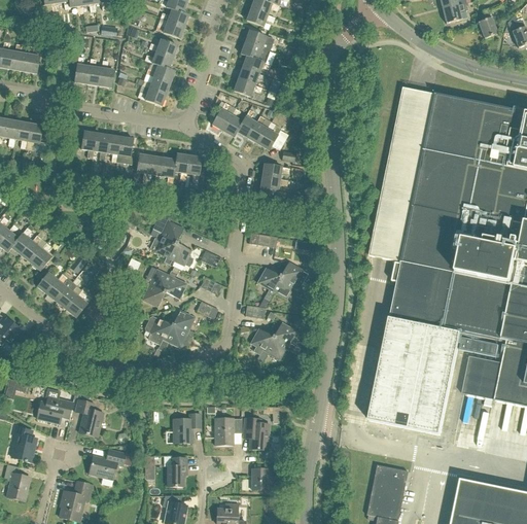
[(58,9),(57,2),(57,0),(43,0),(44,4),(51,3),(53,10),(58,9)]
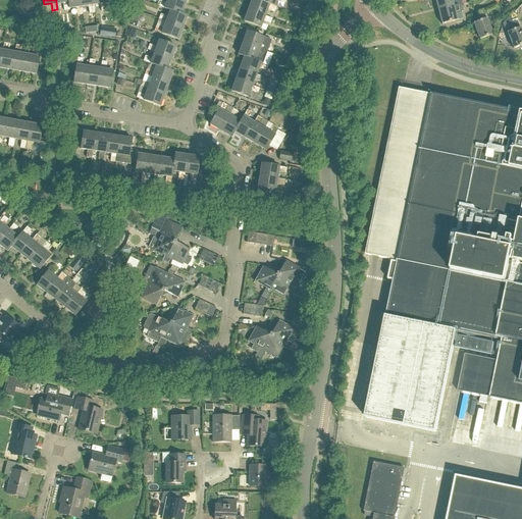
[(69,6),(68,0),(56,0),(56,2),(63,1),(64,8),(69,8),(69,6)]
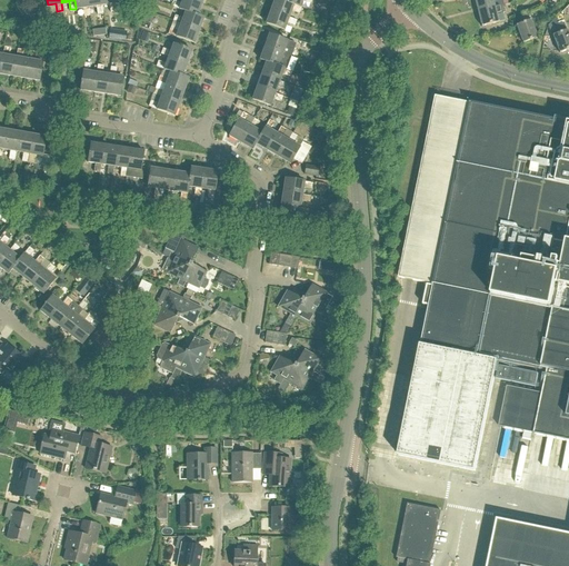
[(89,6),(88,0),(75,0),(76,7),(82,6),(83,15),(90,13),(89,6)]
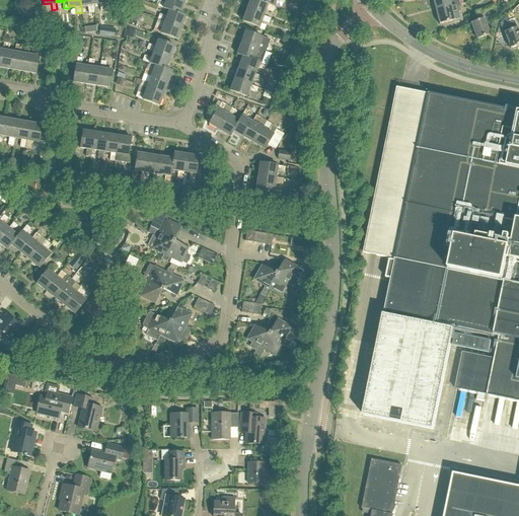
[(92,3),(93,3),(93,0),(80,0),(81,5),(87,4),(88,11),(94,10),(92,3)]
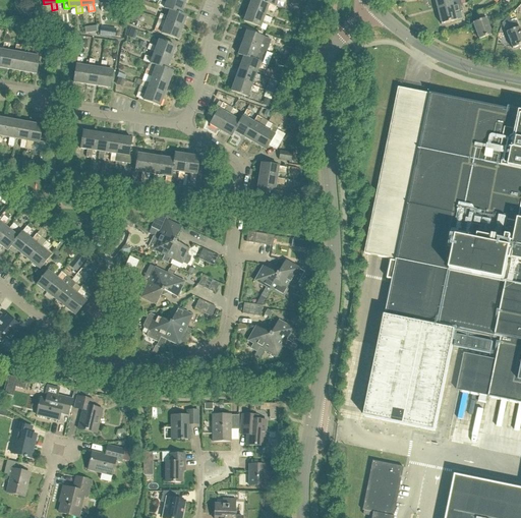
[(94,0),(94,3),(100,2),(101,9),(106,9),(105,1),(106,1),(106,0),(94,0)]
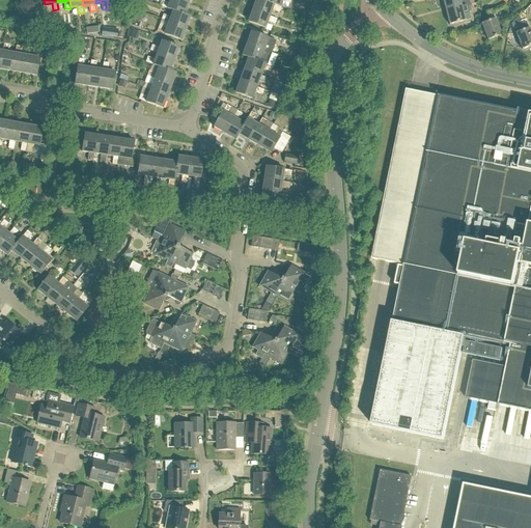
[(185,12),(189,1),(186,0),(169,0),(169,1),(167,0),(161,0),(160,3),(166,5),(166,6),(173,8),(185,12)]
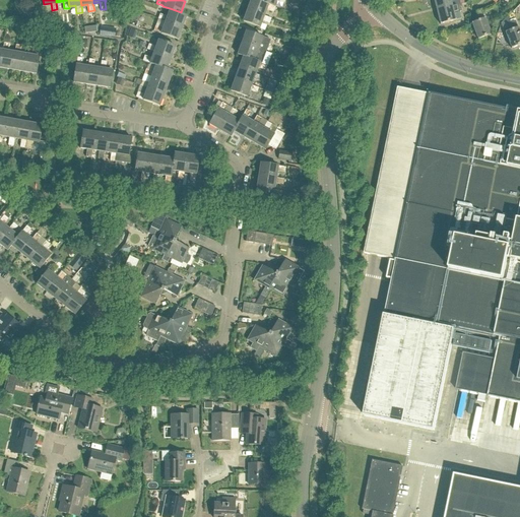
[(250,0),(248,7),(264,13),(267,7),(274,10),(276,5),(274,4),(263,0),(250,0)]
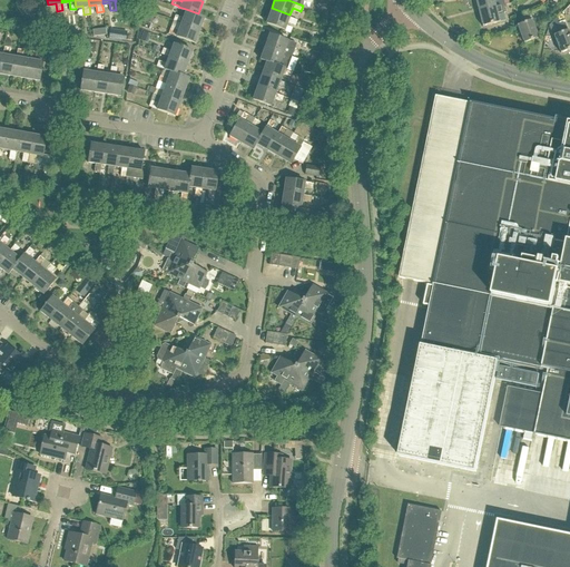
[(477,0),(479,9),(504,2),(503,0),(477,0)]
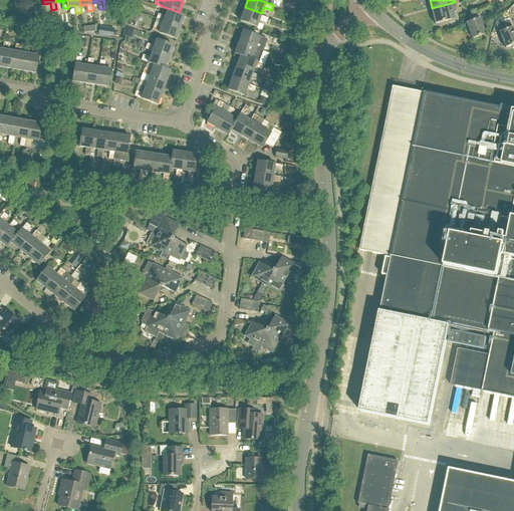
[(455,2),(432,8),(436,22),(451,18),(449,11),(456,9),(455,2)]
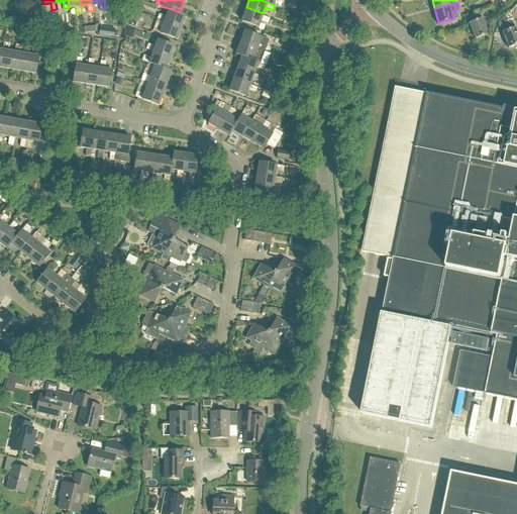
[(270,16),(263,13),(246,7),(241,19),(259,25),(261,19),(268,21),(270,16)]
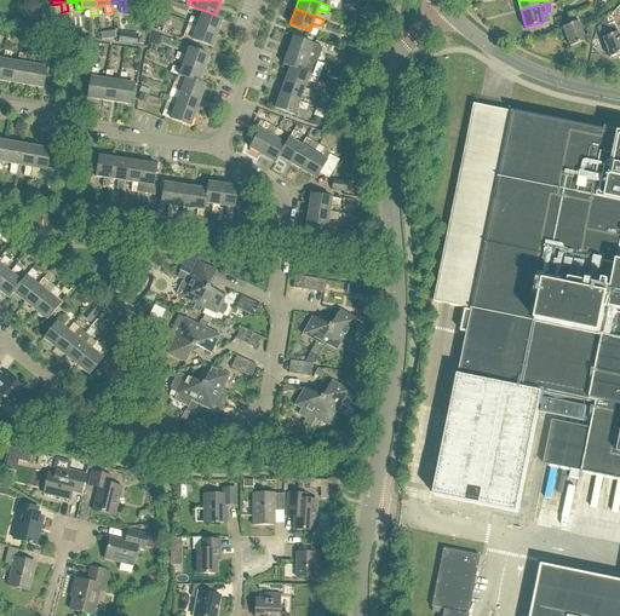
[(578,19),(574,9),(568,11),(572,22),(562,24),(569,44),(585,38),(578,18),(578,19)]
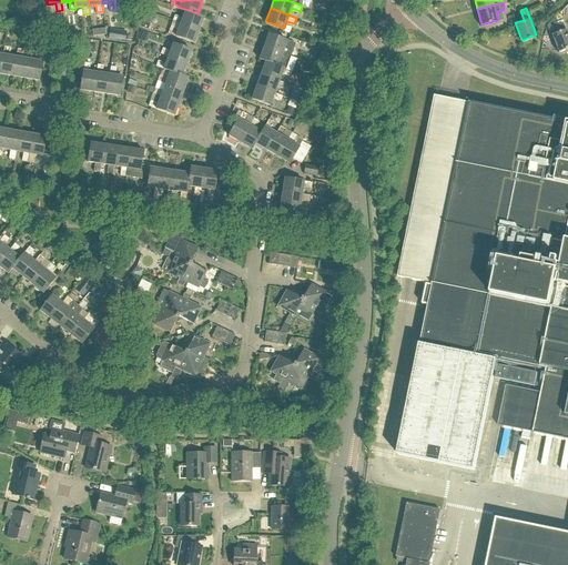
[(203,16),(198,13),(185,9),(182,16),(174,13),(172,19),(181,21),(199,29),(203,16)]
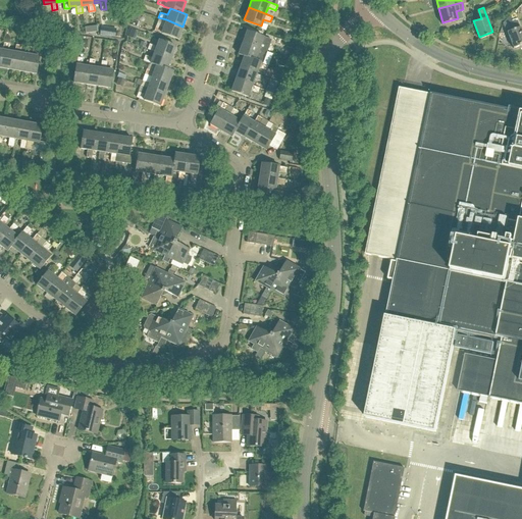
[(519,26),(516,17),(512,18),(514,28),(507,31),(513,46),(521,42),(521,31),(520,26),(519,26)]
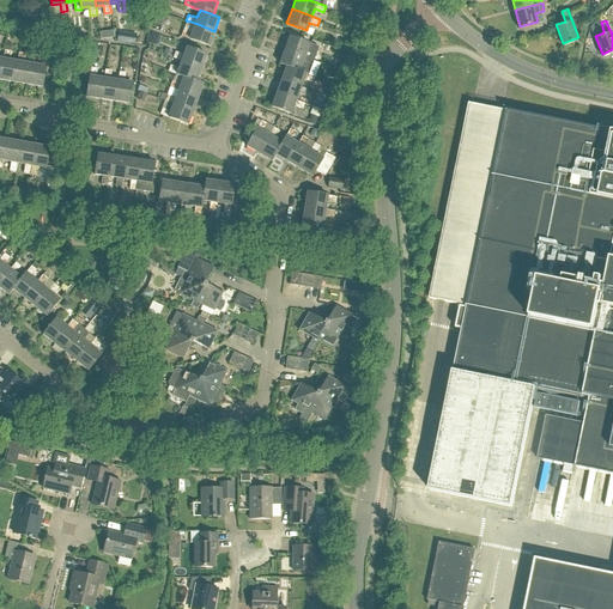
[(210,44),(214,31),(195,23),(192,30),(183,28),(181,34),(189,36),(189,37),(210,44)]
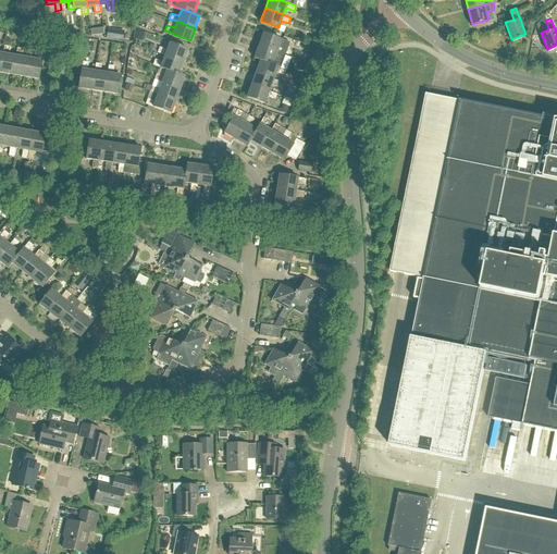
[(111,27),(110,35),(126,37),(126,28),(111,27)]
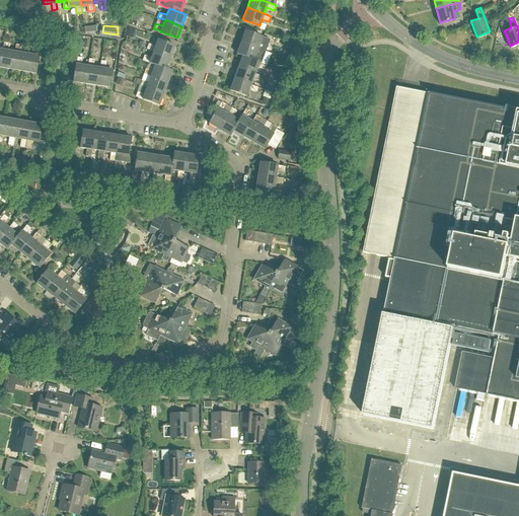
[(246,29),(241,41),(258,47),(266,50),(268,43),(270,38),(246,29)]
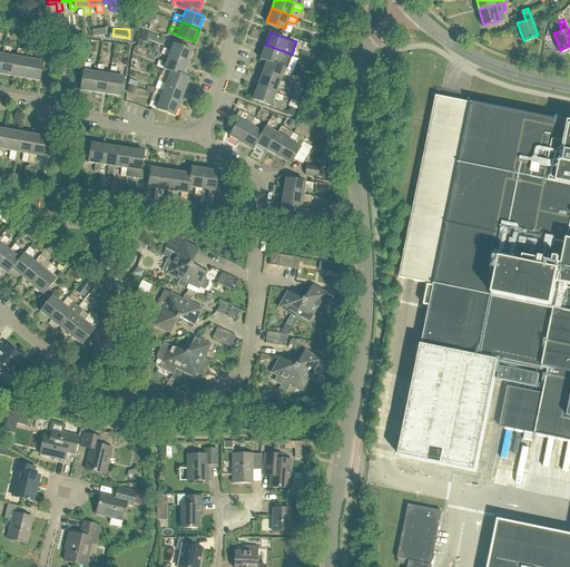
[(43,47),(45,38),(36,37),(35,45),(43,47)]
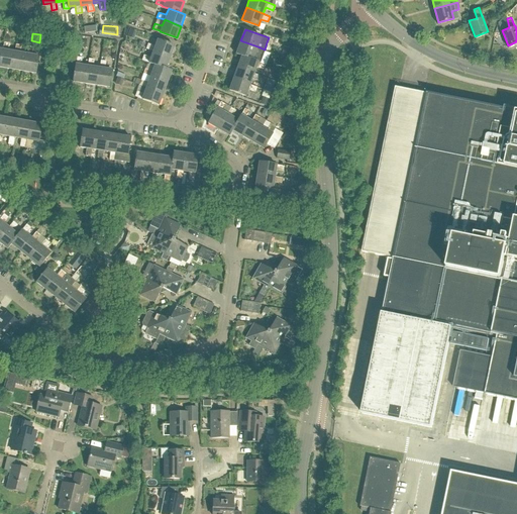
[(153,49),(170,56),(174,44),(158,38),(156,44),(148,41),(146,47),(153,49)]
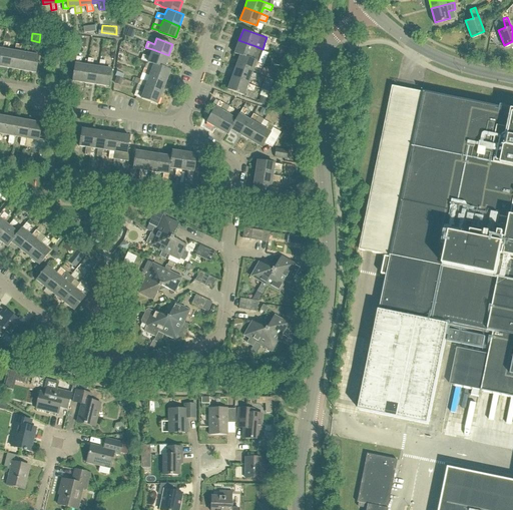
[(4,40),(0,62),(0,64),(12,67),(15,49),(8,48),(9,41),(4,40)]
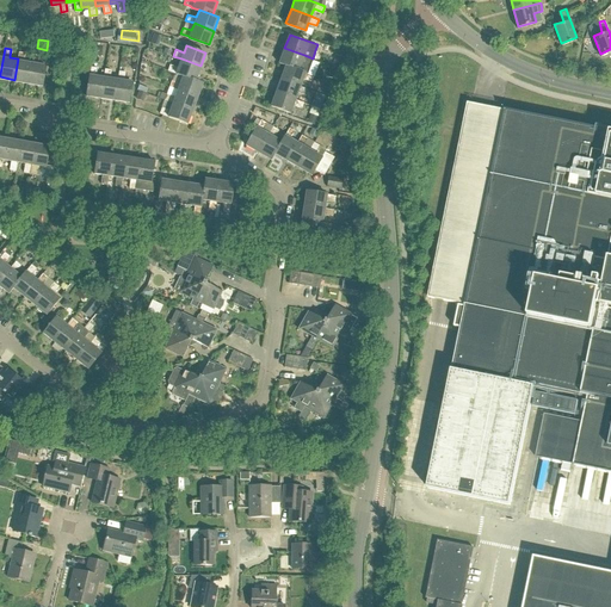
[(284,48),(279,61),(287,63),(291,66),(298,68),(308,72),(310,64),(313,59),(304,55),(284,48)]
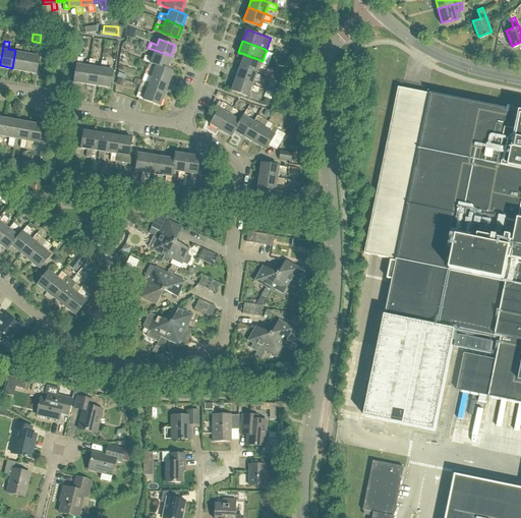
[(24,70),(27,53),(20,51),(21,44),(16,43),(15,50),(12,68),(24,70)]
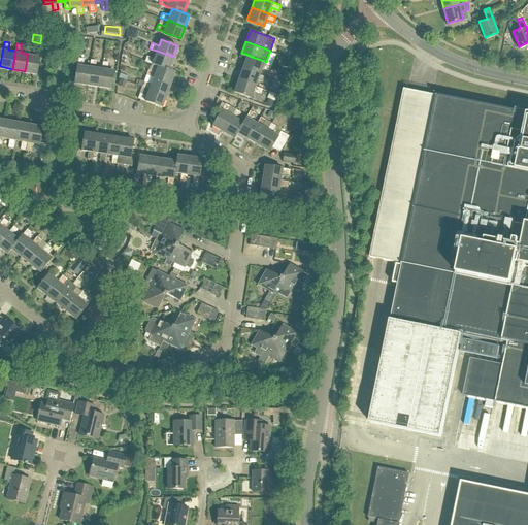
[(28,54),(25,71),(37,73),(40,56),(33,55),(35,46),(29,45),(28,54)]
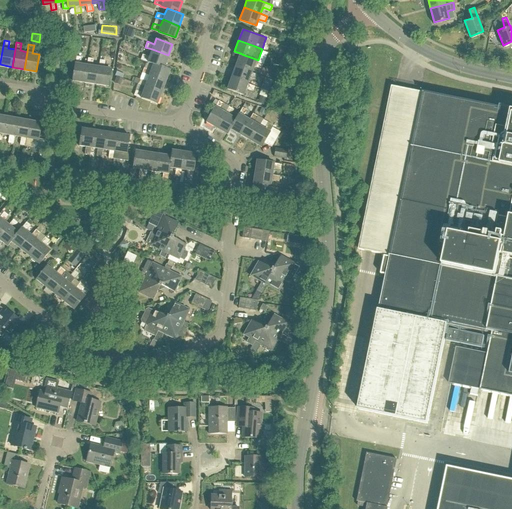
[(277,54),(284,56),(287,47),(281,45),(277,54)]
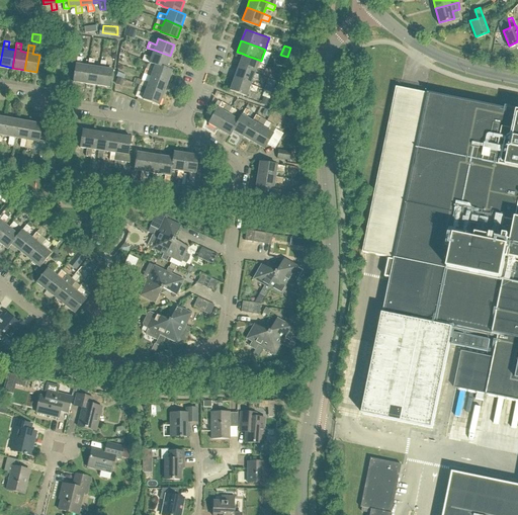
[(166,67),(170,56),(154,50),(152,56),(144,54),(143,59),(150,61),(150,62),(156,64),(166,67)]
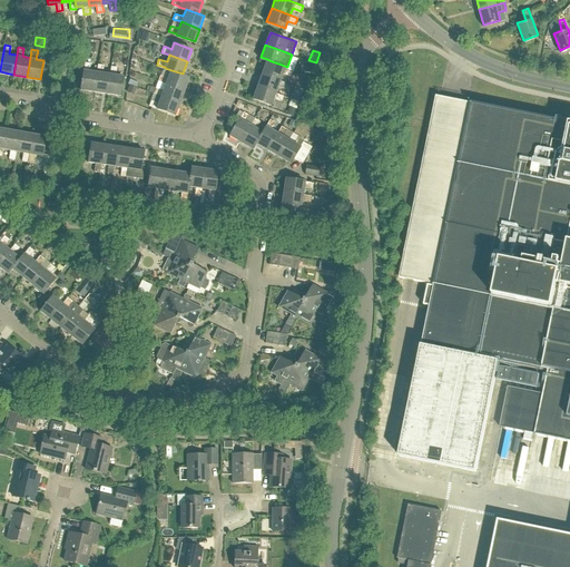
[(287,67),(278,64),(267,59),(263,72),(281,79),(283,71),(291,75),(293,69),(286,67),(287,67)]
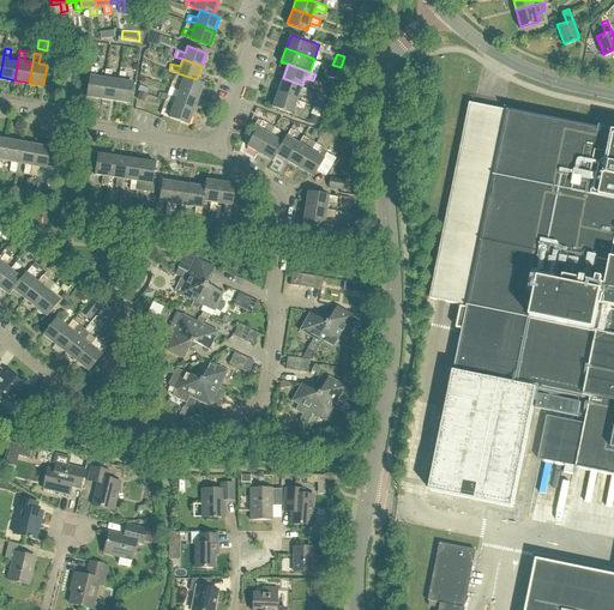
[(101,97),(104,77),(96,76),(97,66),(91,65),(90,74),(86,95),(101,97)]
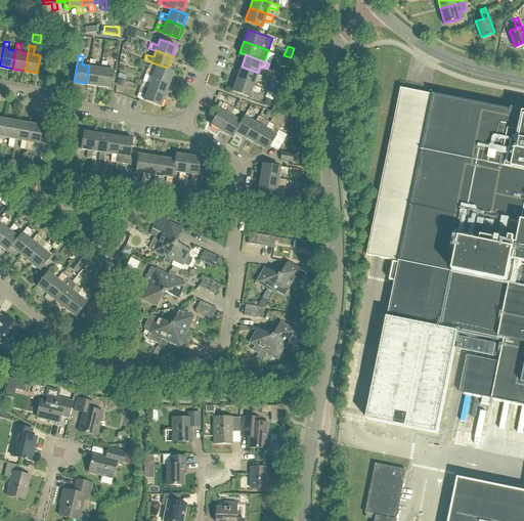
[(288,67),(290,58),(284,56),(281,64),(288,67)]
